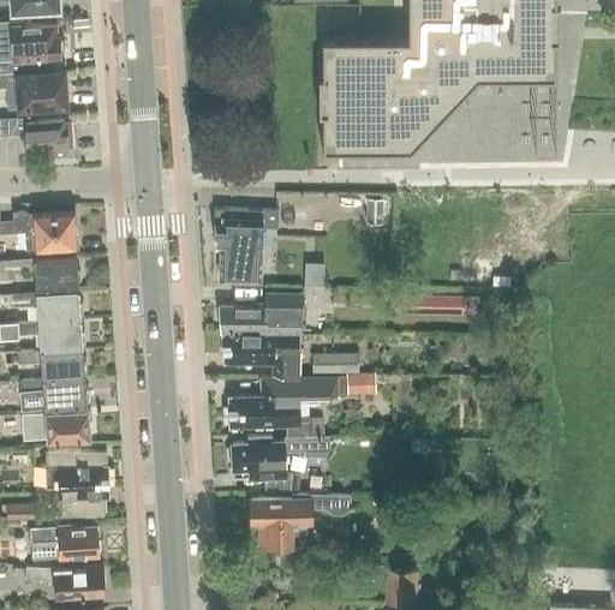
[(10,0),(12,16),(61,13),(60,0),(10,0)]
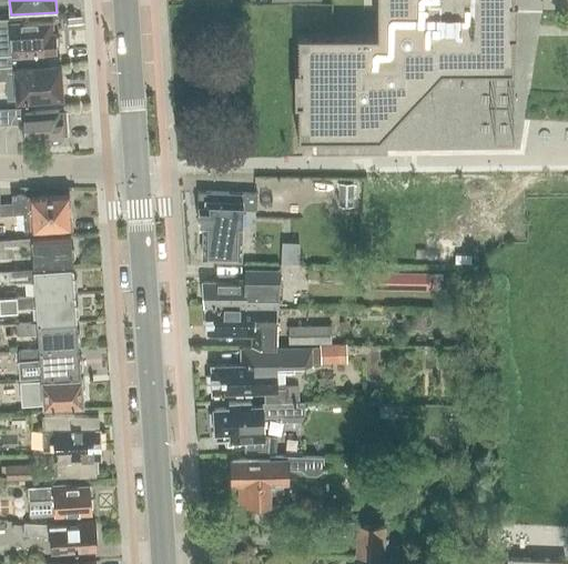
[(297,39),(297,141),(379,141),(432,86),(430,86),(442,74),(469,74),(514,74),(514,0),(377,0),(377,39),(297,39)]
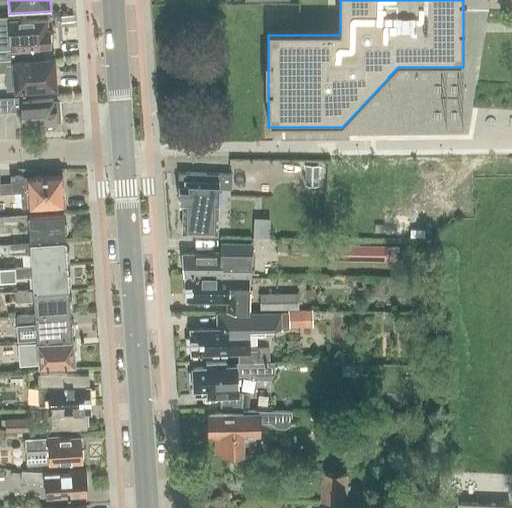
[(11,36),(12,52),(9,52),(9,50),(0,50),(0,63),(15,63),(15,64),(28,63),(27,51),(50,50),(50,47),(53,45),(53,36),(49,34),(49,32),(48,32),(47,22),(20,24),(20,23),(7,23),(0,22),(0,33),(2,34),(2,29),(7,29),(7,36),(11,36)]
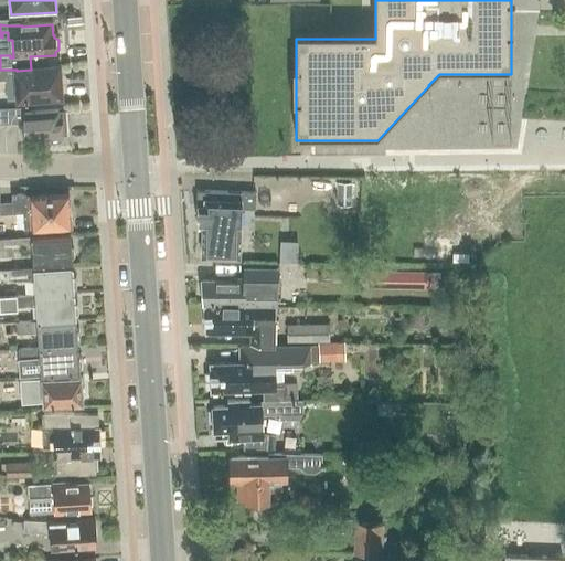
[(31,72),(31,70),(17,71),(17,70),(0,70),(0,83),(8,83),(8,77),(17,77),(18,105),(33,104),(33,102),(61,101),(61,96),(62,94),(62,85),(60,84),(59,70),(31,72)]
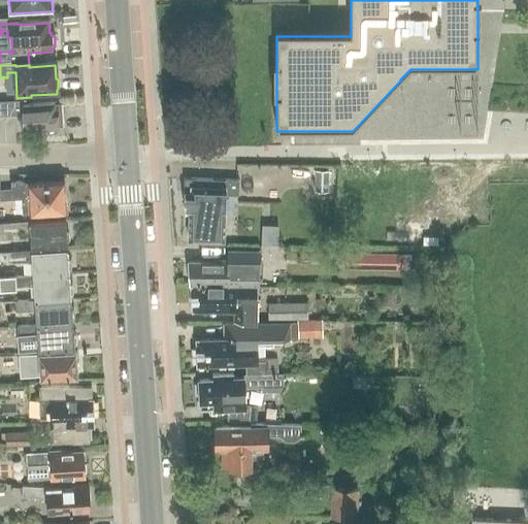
[(22,104),(0,104),(0,120),(23,119),(24,133),(59,131),(58,127),(61,125),(60,119),(58,117),(57,112),(55,112),(55,106),(23,108),(22,104)]
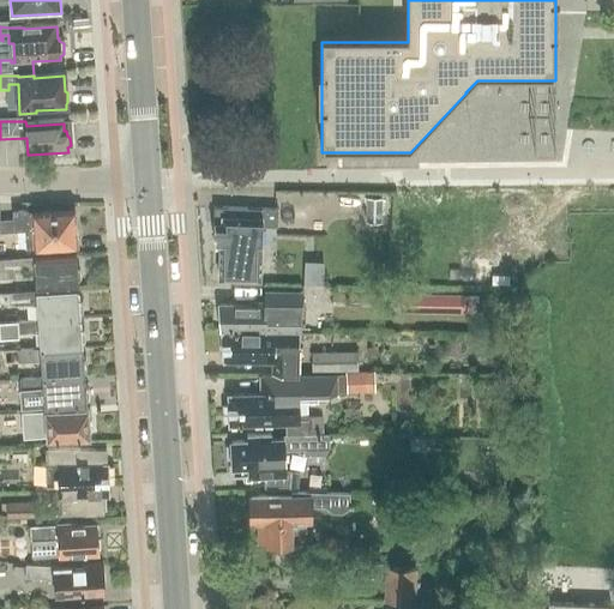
[(367,202),(366,225),(381,225),(383,203),(367,202)]
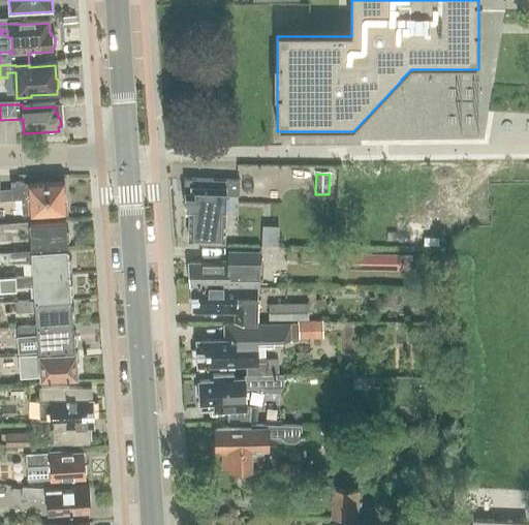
[(23,184),(11,185),(12,193),(0,193),(0,181),(0,180),(0,205),(13,204),(12,203),(22,202),(23,217),(31,216),(31,217),(65,215),(65,211),(67,211),(66,199),(64,199),(63,186),(25,188),(25,185),(23,184)]
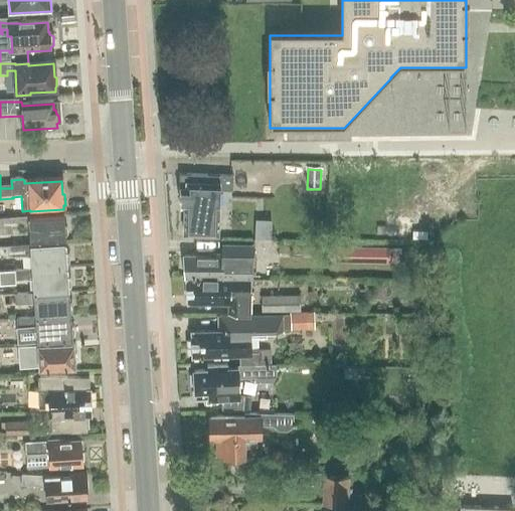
[(178,177),(179,191),(180,209),(185,210),(184,237),(218,238),(219,211),(220,193),(233,193),(233,179),(178,177)]
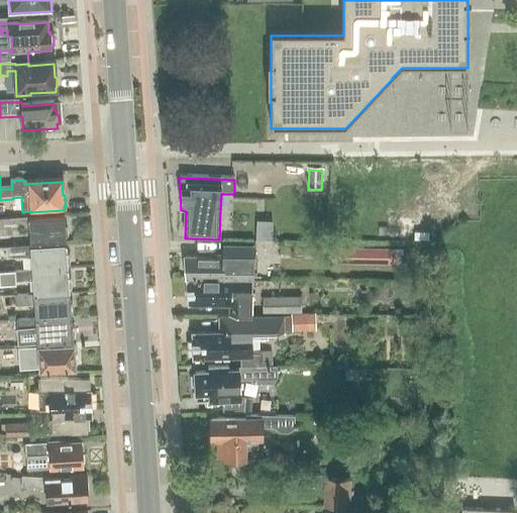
[(0,238),(12,238),(12,232),(29,231),(30,244),(66,242),(66,239),(67,237),(67,231),(65,229),(65,218),(0,221),(0,238)]
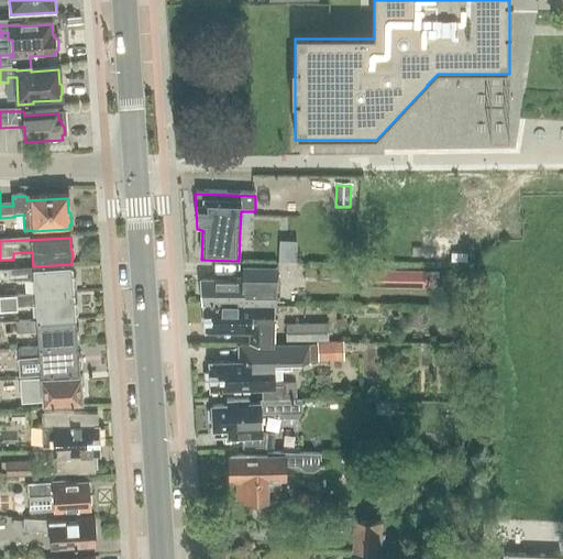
[(73,269),(13,273),(0,273),(0,286),(14,285),(13,284),(35,283),(36,297),(74,295),(74,292),(76,289),(76,283),(73,281),(73,269)]
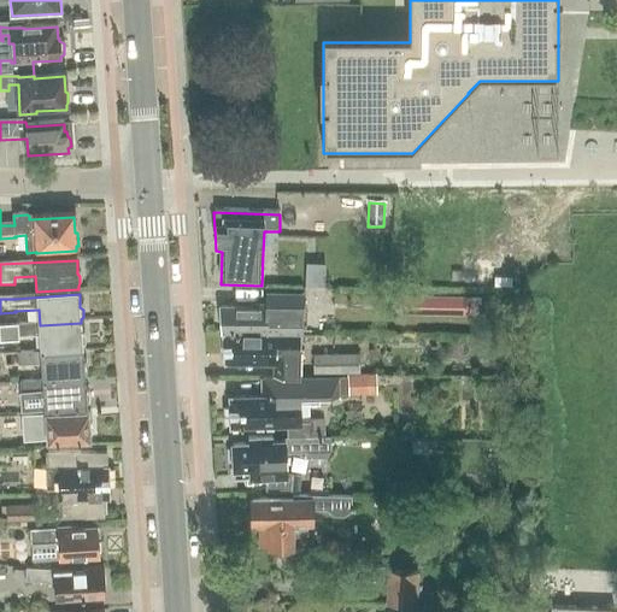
[(268,296),(268,310),(221,310),(223,336),(301,336),(301,296),(268,296)]
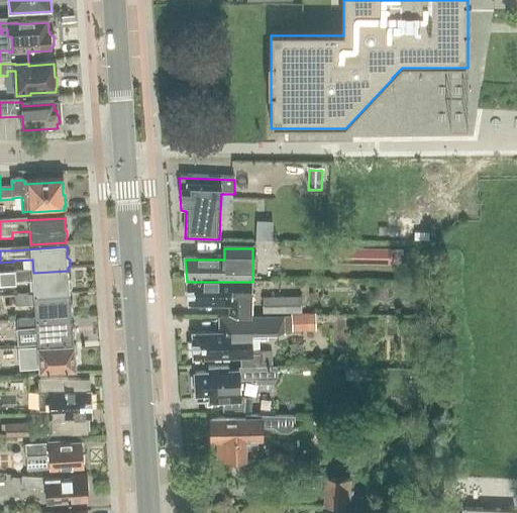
[(335,251),(335,265),(357,265),(357,268),(393,269),(393,253),(335,251)]
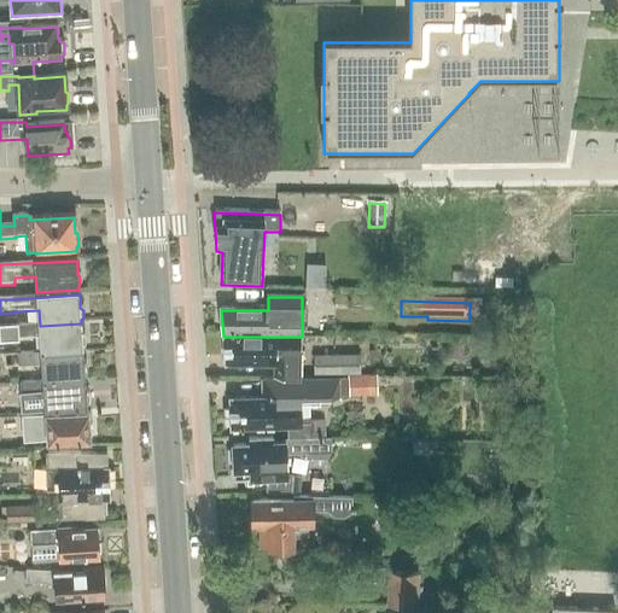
[(82,337),(81,323),(40,326),(16,328),(17,340),(40,339),(41,355),(83,352),(83,349),(86,346),(85,339),(82,337)]
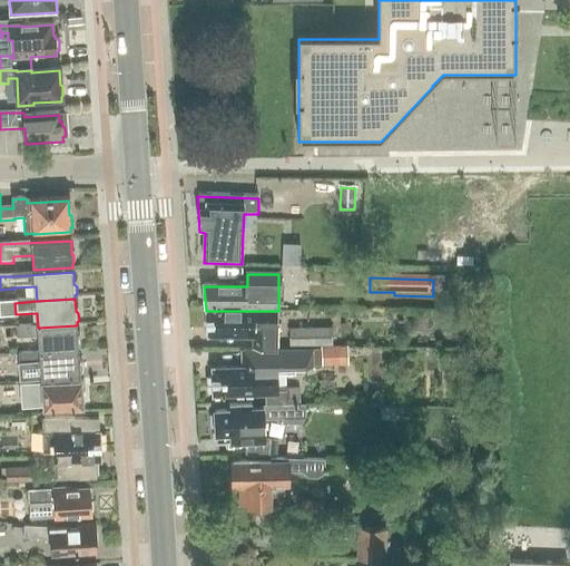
[(277,312),(255,312),(206,312),(208,339),(254,339),(254,352),(276,351),(277,312)]
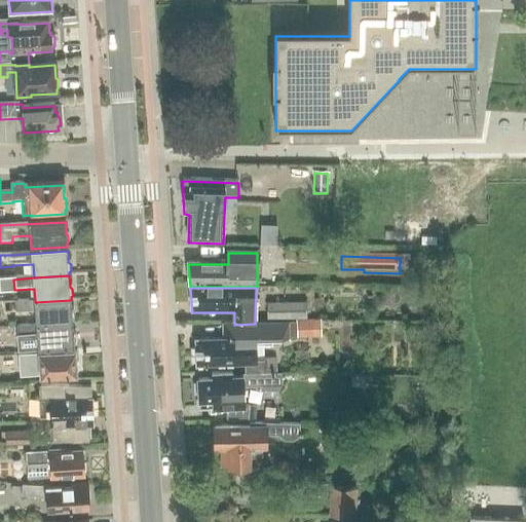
[(71,300),(35,302),(15,304),(16,311),(16,314),(36,313),(37,327),(73,325),(72,322),(74,320),(74,313),(72,311),(71,300)]
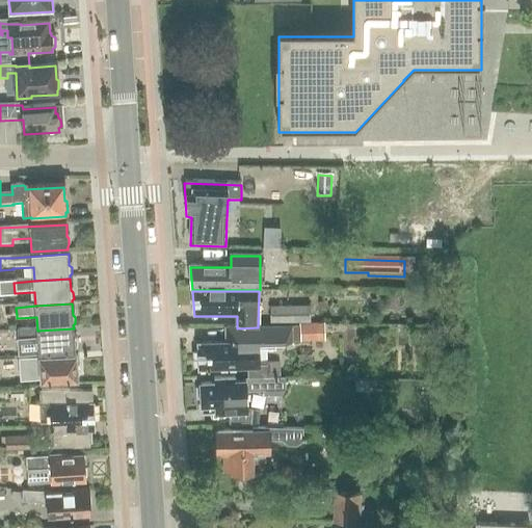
[(270,309),(271,326),(320,325),(319,308),(270,309)]
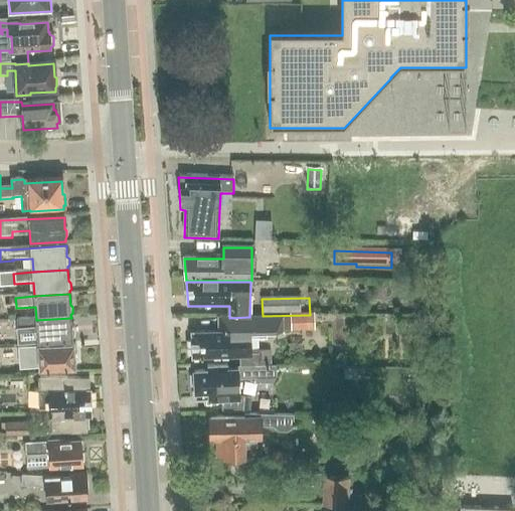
[(251,355),(250,334),(283,333),(291,332),(292,334),(315,333),(314,322),(310,322),(310,316),(249,317),(229,318),(218,318),(218,334),(191,334),(192,360),(240,358),(240,368),(272,367),(271,354),(251,355)]
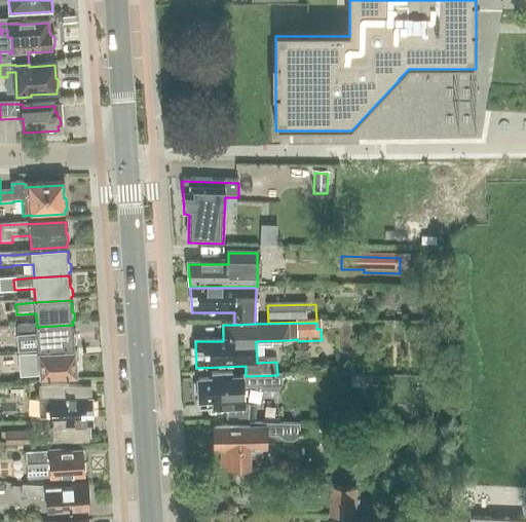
[(74,349),(74,346),(76,344),(76,338),(73,336),(73,325),(37,327),(17,329),(19,339),(19,353),(39,352),(74,349)]
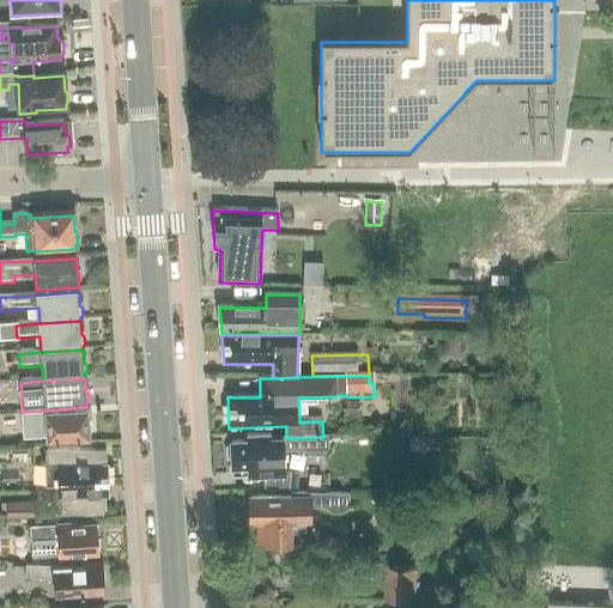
[(91,435),(91,427),(89,425),(87,412),(23,417),(24,439),(47,438),(48,443),(89,441),(89,437),(91,435)]
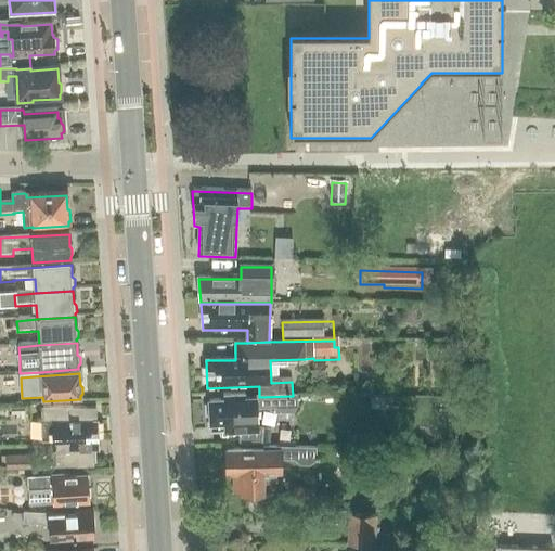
[(223,402),(209,404),(211,433),(240,432),(240,448),(269,447),(271,431),(258,431),(258,411),(278,411),(283,417),(294,415),(298,410),(297,397),(289,397),(256,398),(256,400),(245,400),(245,396),(223,396),(223,402)]
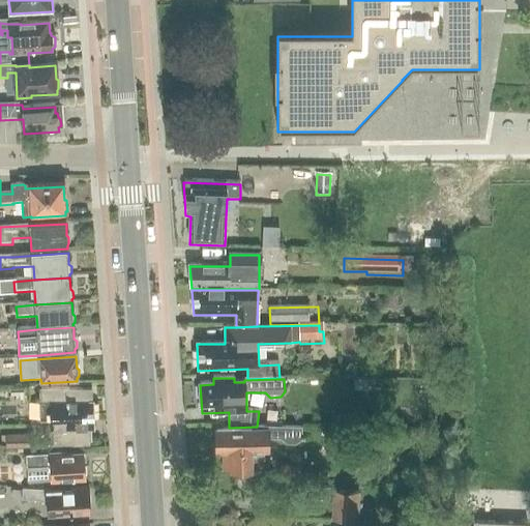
[(354,380),(354,391),(367,391),(369,380),(354,380)]
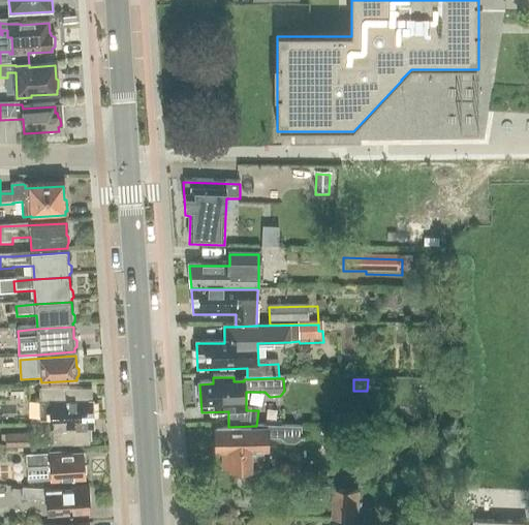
[(91,430),(93,430),(93,403),(84,403),(84,391),(68,391),(40,391),(41,422),(52,422),(52,431),(54,431),(54,448),(89,446),(89,442),(91,442),(91,430)]
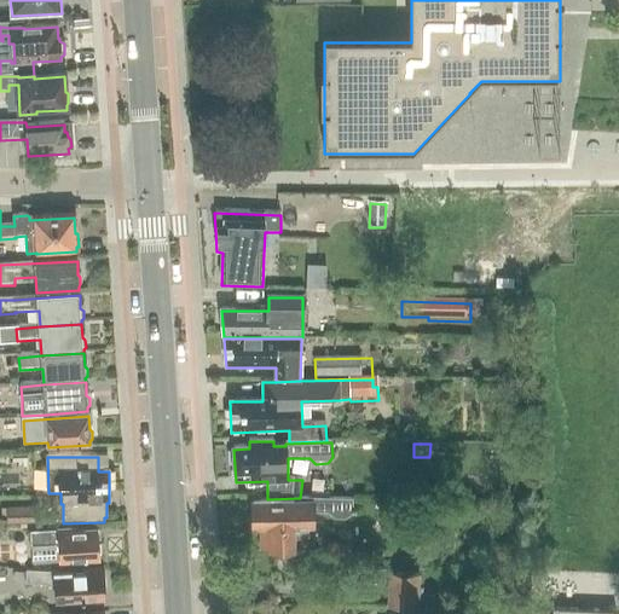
[(314,515),(328,515),(335,521),(345,521),(352,516),(352,502),(328,502),(294,500),(294,504),(252,504),(253,532),(260,532),(260,552),(271,552),(271,554),(295,554),(308,552),(308,531),(314,531),(314,515)]
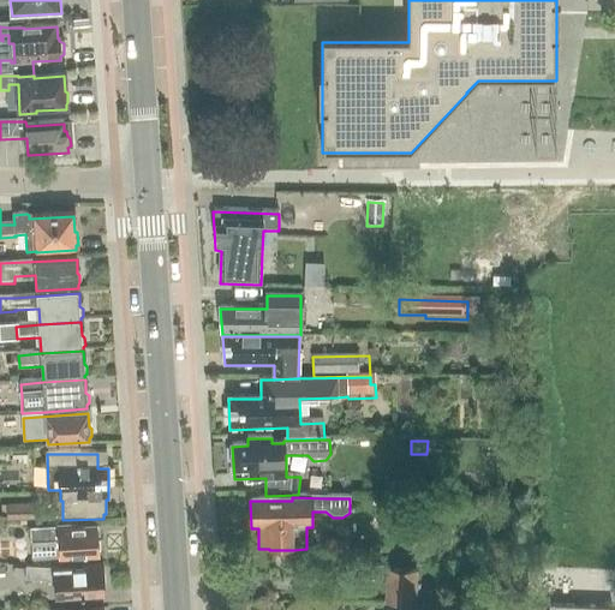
[(36,521),(36,507),(7,507),(7,521),(36,521)]
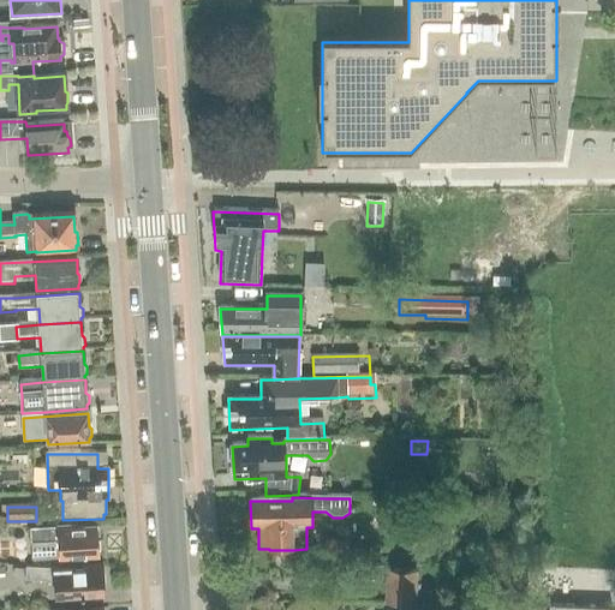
[(425,521),(425,512),(416,512),(416,521),(425,521)]
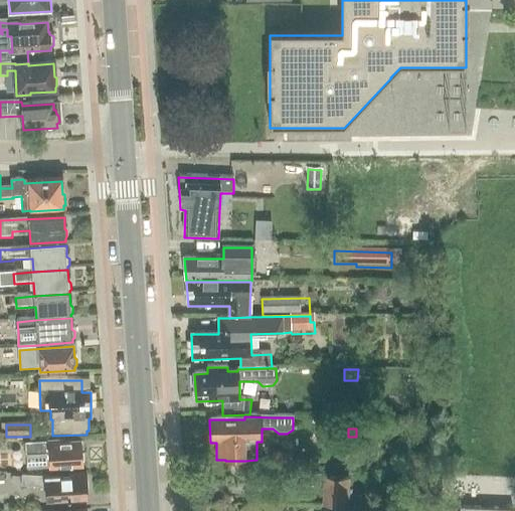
[(48,444),(26,446),(26,458),(30,458),(31,470),(50,469),(50,470),(82,468),(80,465),(84,464),(84,457),(81,455),(81,443),(59,443),(59,442),(48,442),(48,444)]
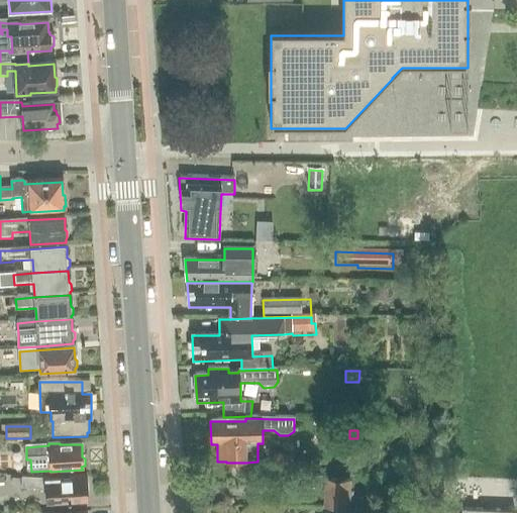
[(85,478),(46,481),(22,479),(22,482),(12,481),(12,489),(47,491),(48,506),(87,504),(85,478)]
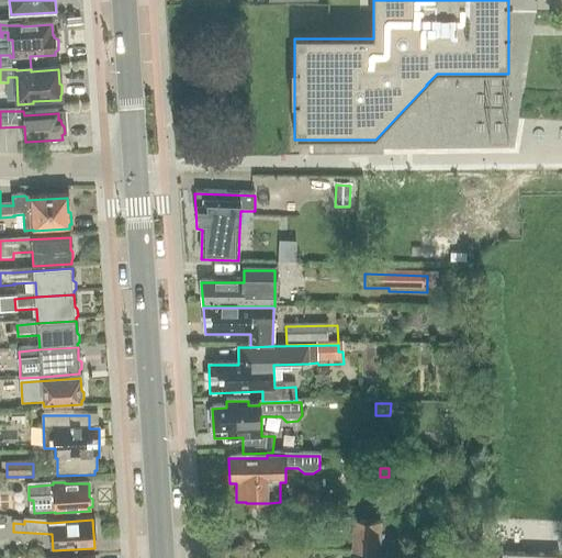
[(380,557),(382,526),(353,525),(352,555),(380,557)]
